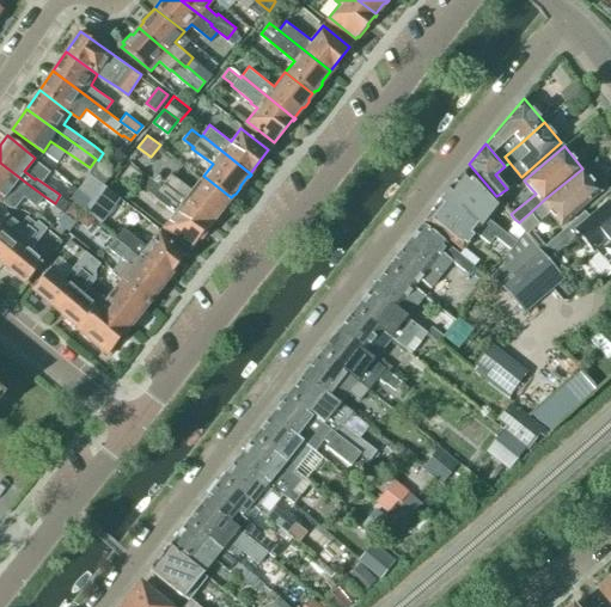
[(37,204),(44,196),(31,186),(0,163),(0,196),(4,198),(11,204),(14,207),(24,195),(37,204)]
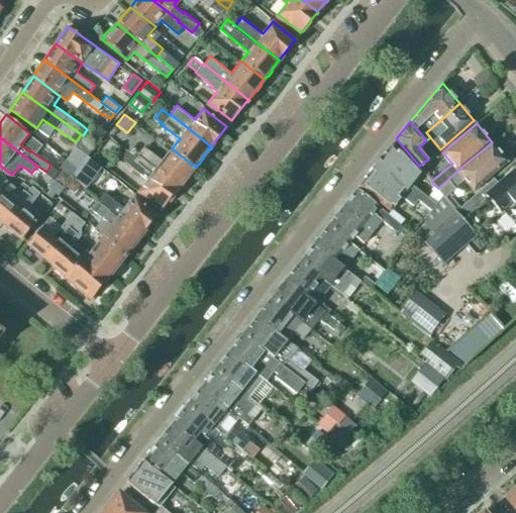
[(431,208),(436,202),(428,196),(422,192),(412,184),(420,173),(393,142),(376,165),(417,198),(431,208)]
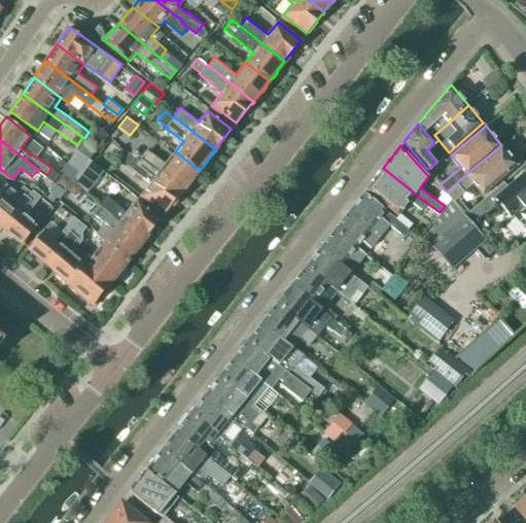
[(447,192),(453,200),(454,201),(464,192),(463,189),(472,181),(483,193),(517,164),(501,145),(469,171),(457,182),(447,192)]
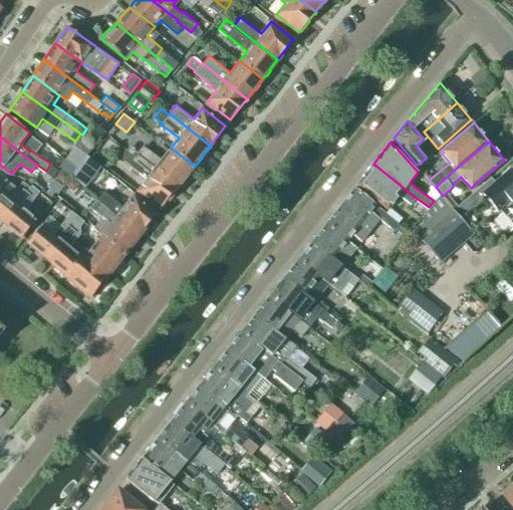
[(78,167),(87,155),(74,145),(66,157),(77,166),(78,167)]
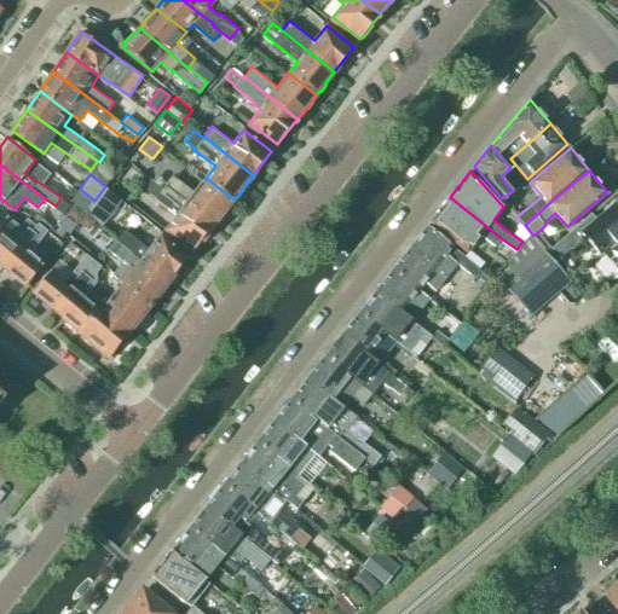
[(234,200),(206,178),(195,191),(173,174),(165,185),(214,224),(223,213),(225,212),(229,208),(230,204),(234,200)]
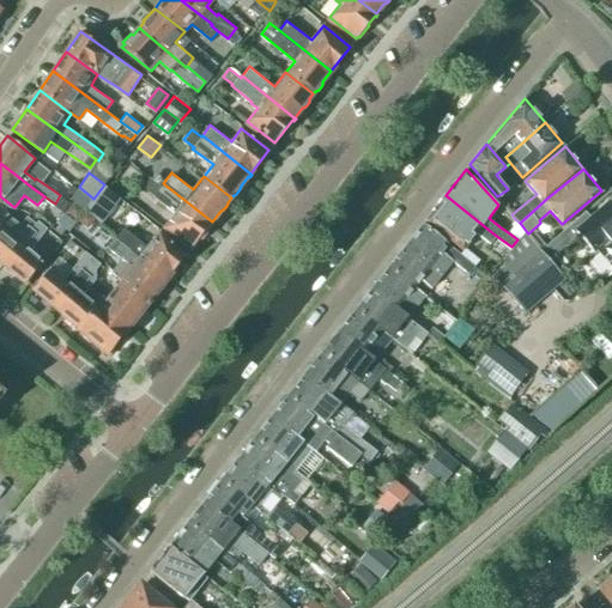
[(213,222),(212,222),(163,183),(153,195),(175,212),(164,225),(192,247),(211,224),(212,225),(213,222)]
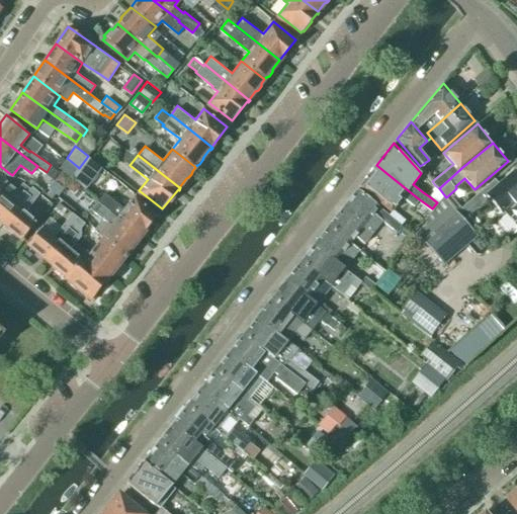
[(79,168),(78,167),(72,175),(86,188),(102,167),(88,156),(79,168)]
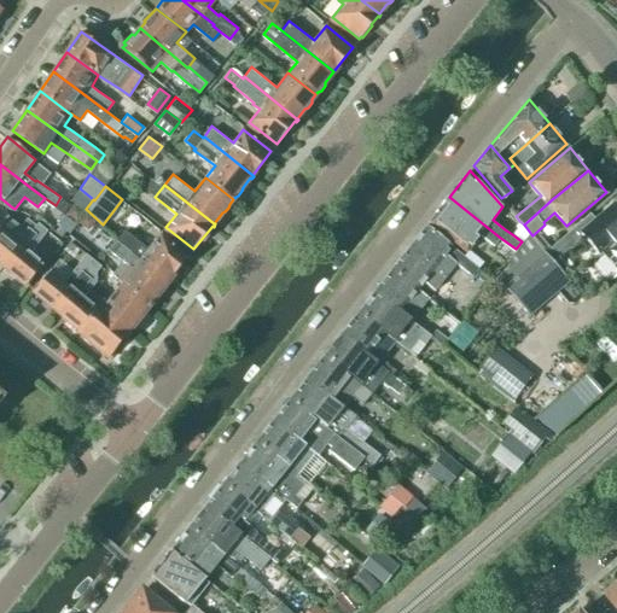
[(494,244),(499,237),(449,197),(430,221),(467,251),(481,233),(494,244)]
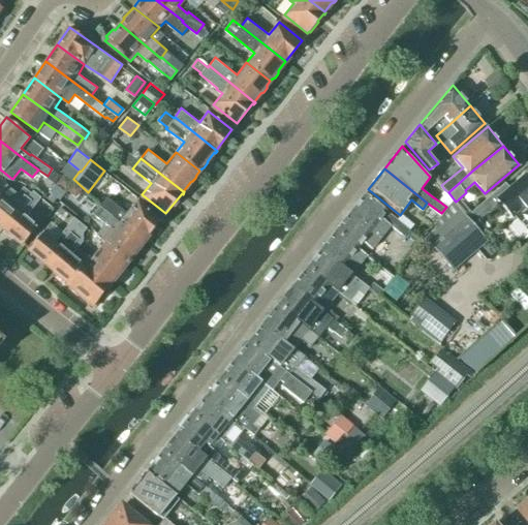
[(73,180),(63,173),(57,182),(67,188),(73,180)]
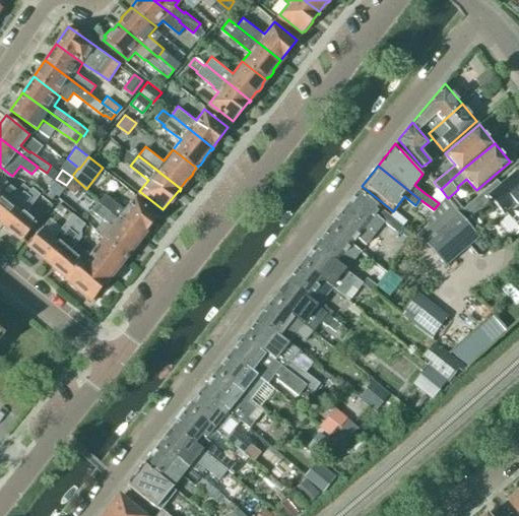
[(517,201),(518,199),(518,171),(517,170),(501,183),(497,178),(469,202),(459,212),(466,220),(489,200),(488,199),(490,196),(504,212),(504,213),(517,201)]
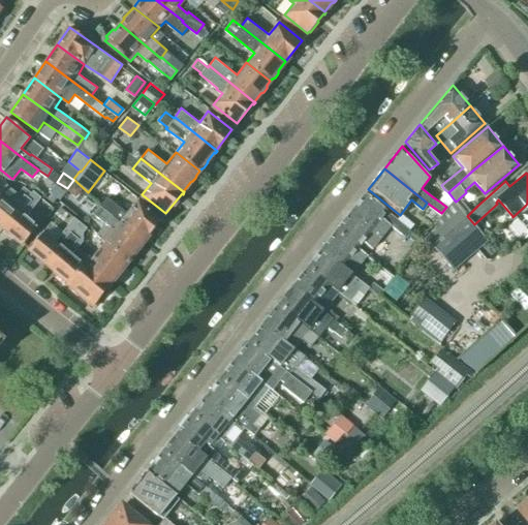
[(52,192),(49,196),(54,201),(57,196),(60,198),(65,190),(55,182),(49,190),(52,192)]
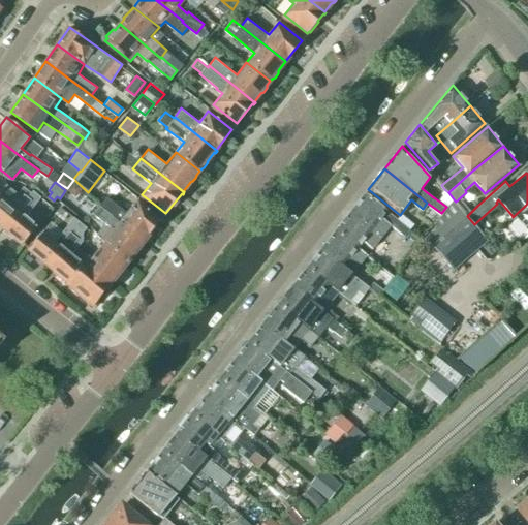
[(0,223),(4,226),(33,191),(32,190),(31,191),(24,186),(14,197),(13,197),(9,203),(0,194),(0,223)]
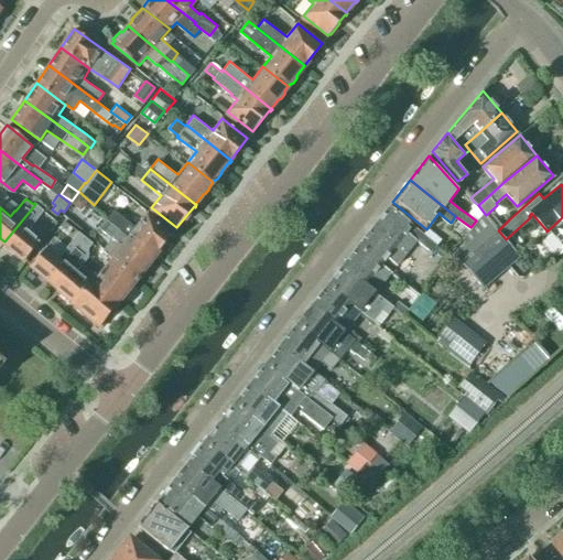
[(473,207),(467,214),(476,221),(477,222),(485,214),(478,205),(474,202),(471,205),(473,207)]
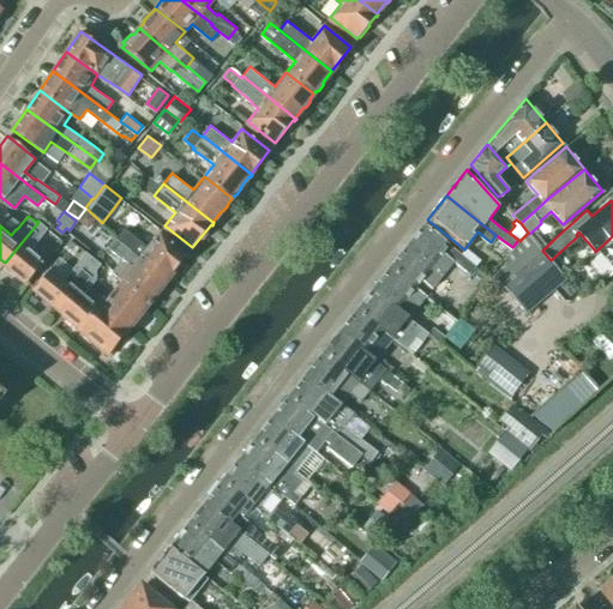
[(38,222),(5,263),(26,282),(42,261),(29,251),(47,228),(38,222)]
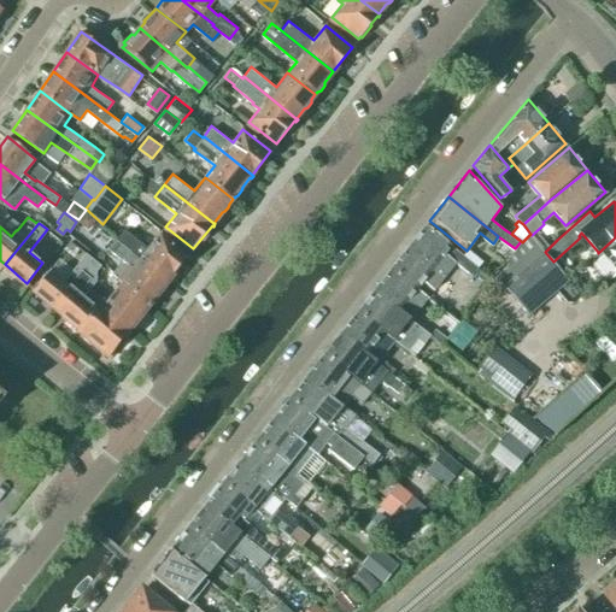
[(409,246),(445,275),(456,260),(473,274),(479,266),(426,224),(409,246)]
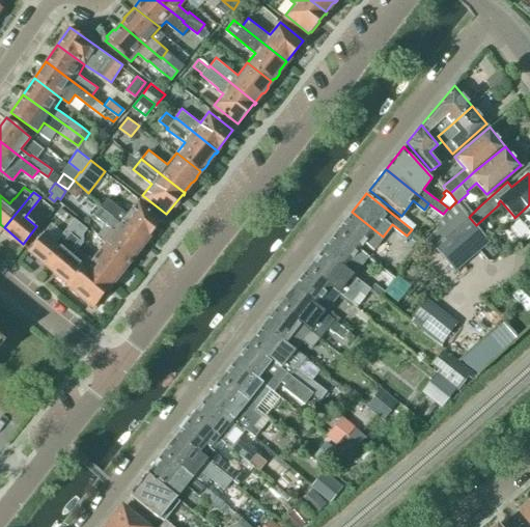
[(121,223),(144,242),(151,232),(154,233),(160,225),(159,224),(162,220),(139,202),(129,215),(106,197),(101,204),(107,212),(122,223),(121,223)]
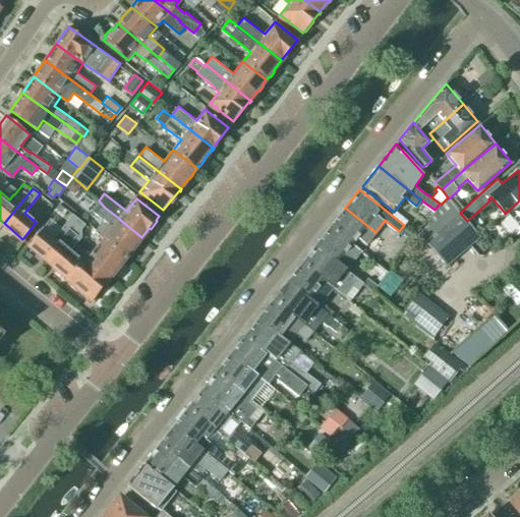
[(478,236),(449,198),(448,197),(441,205),(440,204),(435,210),(435,211),(426,222),(428,225),(419,234),(447,265),(478,236)]
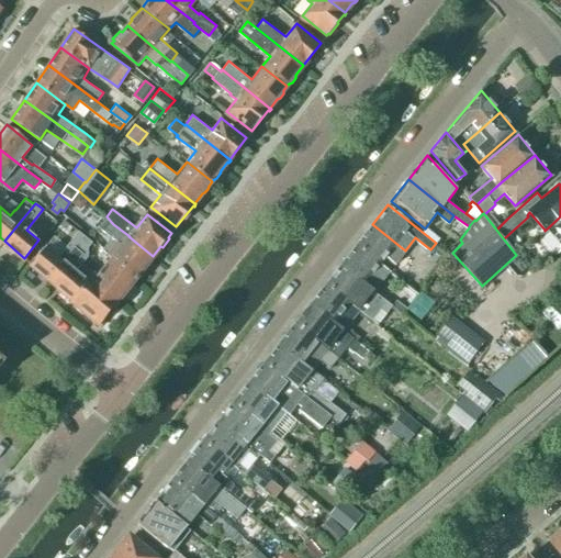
[(545,231),(545,230),(540,233),(540,240),(551,253),(558,254),(560,250),(560,215),(559,218),(545,231)]
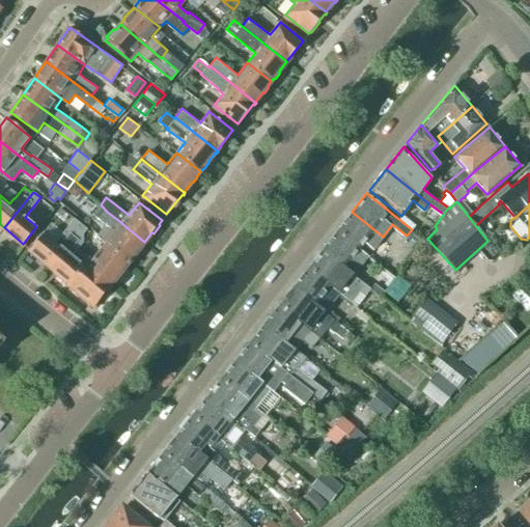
[(140,247),(144,242),(121,223),(122,223),(107,212),(101,204),(92,214),(110,228),(103,237),(107,242),(131,261),(132,261),(130,260),(131,258),(134,258),(137,254),(137,251),(139,249),(140,250),(142,248),(140,247)]
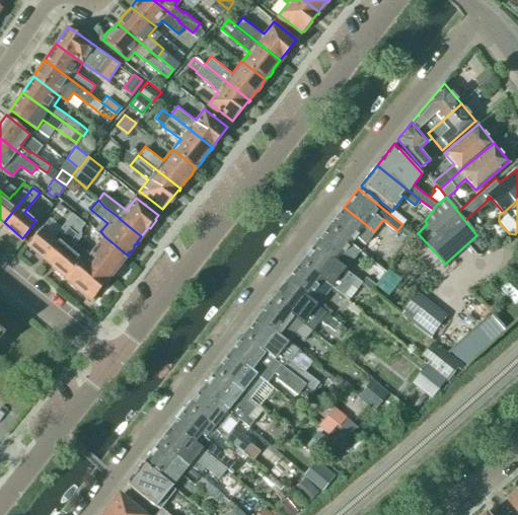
[(365,243),(374,231),(344,207),(329,225),(352,242),(356,236),(365,243)]
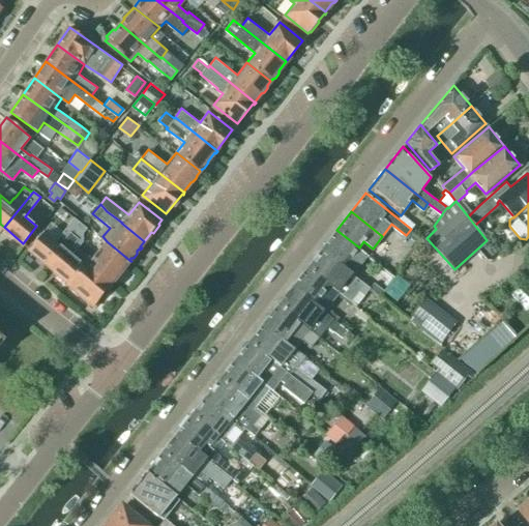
[(75,233),(82,223),(75,216),(54,241),(42,233),(29,249),(50,266),(77,234),(75,233)]
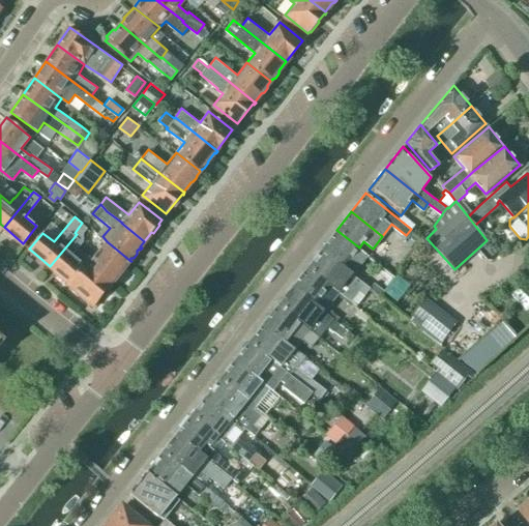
[(85,263),(82,260),(80,262),(71,256),(84,239),(84,232),(87,227),(82,223),(75,233),(77,234),(50,266),(68,282),(67,283),(68,283),(85,263)]
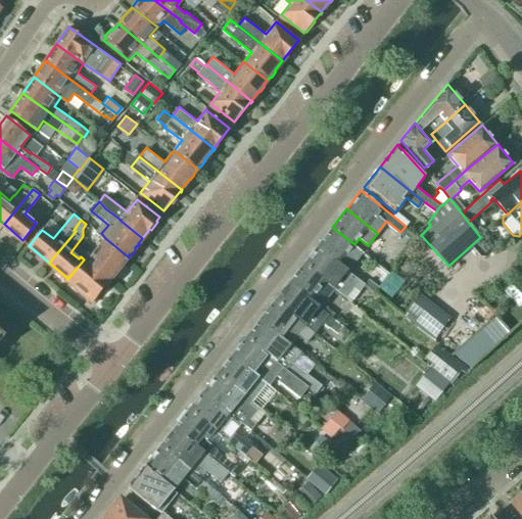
[(90,239),(96,231),(91,225),(85,231),(85,235),(90,239)]
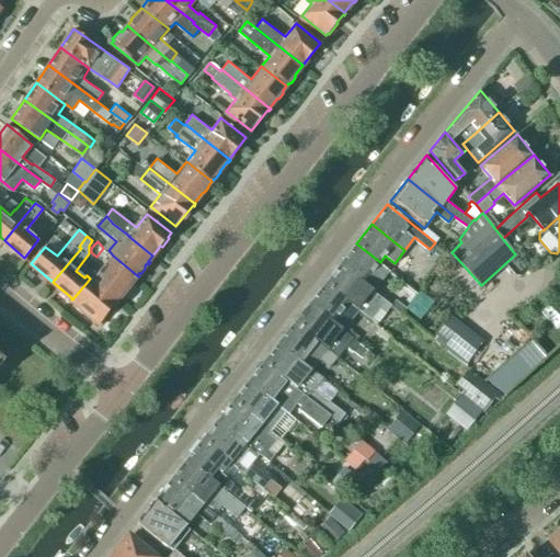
[(389,270),(380,262),(356,243),(341,263),(374,288),(389,270)]
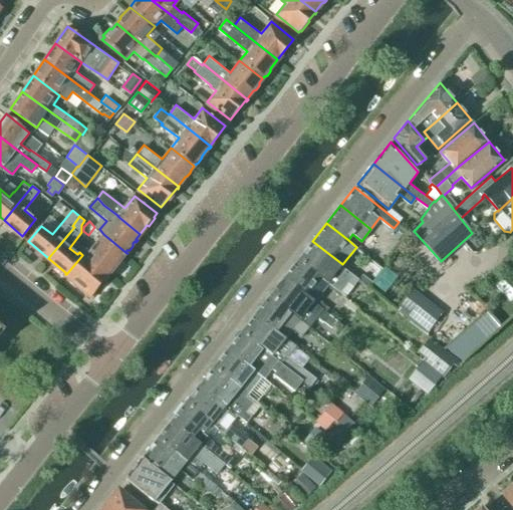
[(123,257),(126,253),(103,234),(99,229),(97,232),(101,236),(90,251),(95,255),(92,259),(109,272),(112,269),(113,269),(115,268),(113,267),(115,264),(118,264),(121,260),(121,257),(122,256),(123,257)]
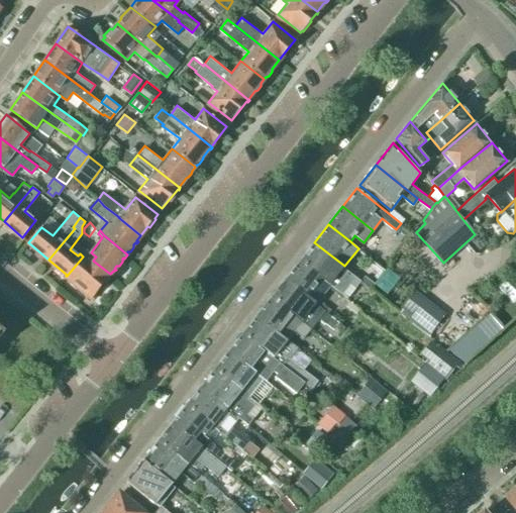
[(344,267),(344,266),(314,242),(300,261),(345,297),(347,298),(360,280),(344,267)]
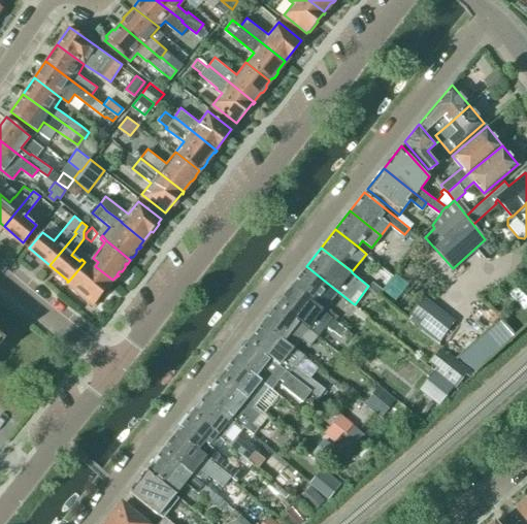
[(98,262),(93,258),(92,259),(85,254),(81,259),(85,262),(68,282),(94,303),(112,280),(95,266),(98,262)]
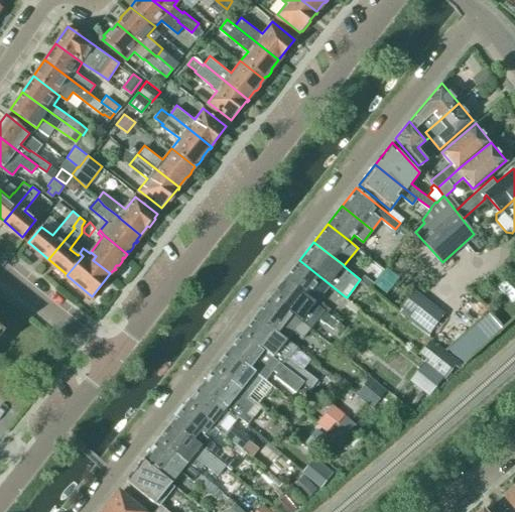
[(340,302),(345,296),(299,260),(285,277),(315,301),(325,290),(340,302)]
